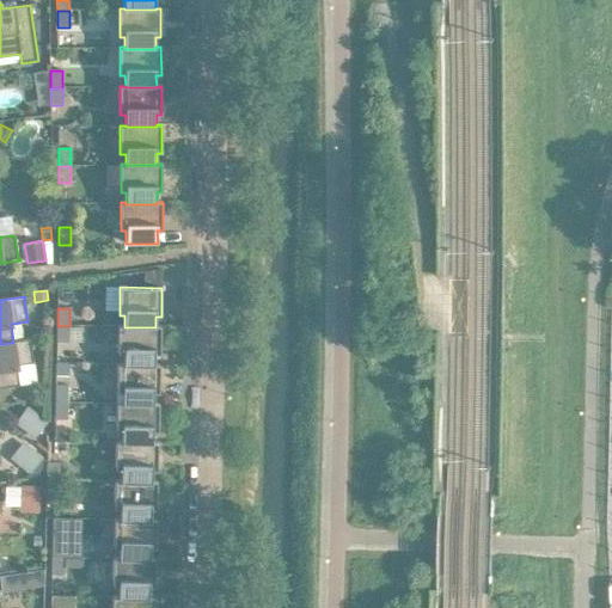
[(123,354),(123,364),(123,366),(154,367),(154,364),(155,355),(160,355),(160,326),(155,326),(155,327),(124,327),(124,325),(120,325),(118,354),(123,354)]
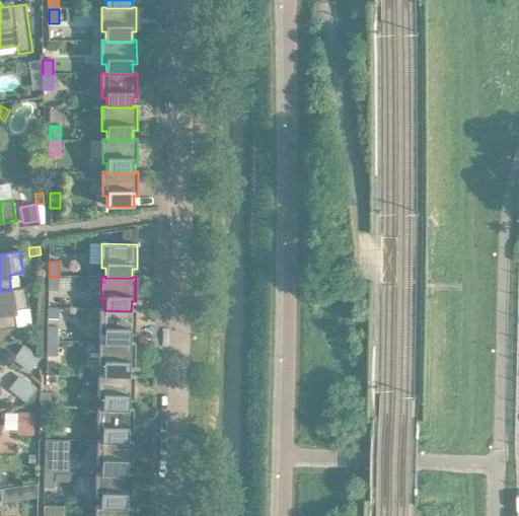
[(59,277),(49,277),(49,291),(59,291),(59,279),(59,277)]
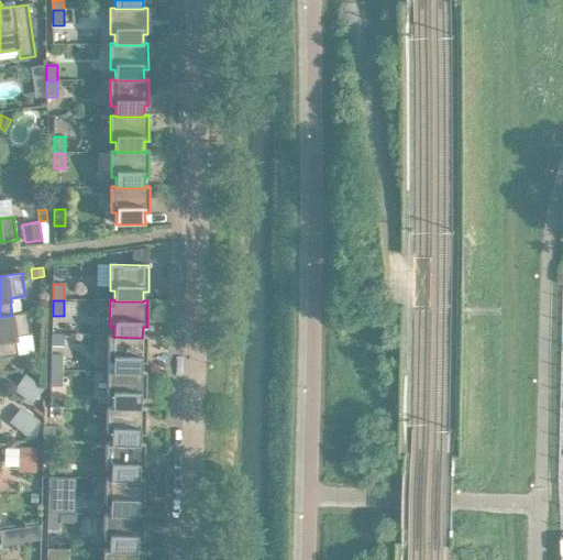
[(64,303),(64,316),(77,316),(77,303),(64,303)]
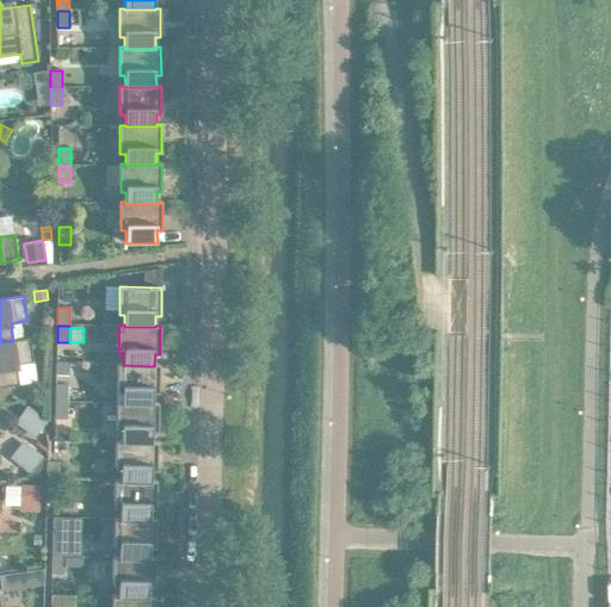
[(0,388),(20,385),(17,366),(34,364),(30,339),(13,341),(13,342),(0,344),(0,388)]
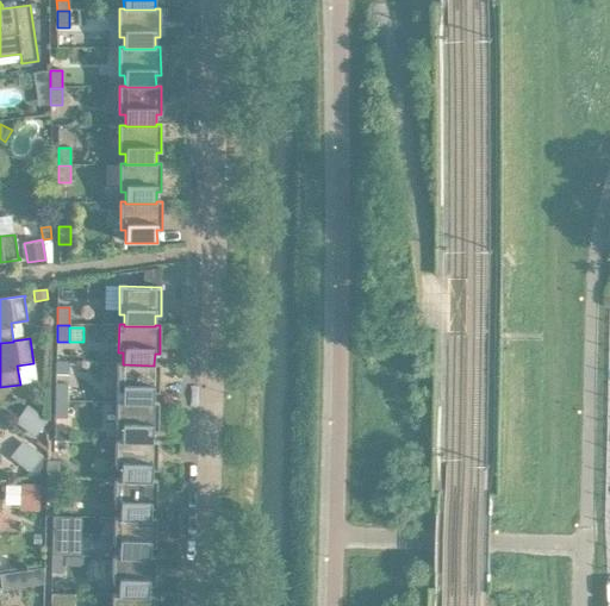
[(56,362),(56,375),(68,375),(69,362),(56,362)]
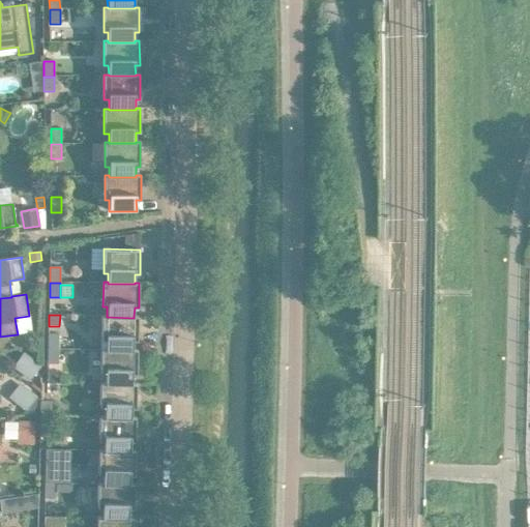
[(107,341),(107,349),(106,351),(134,351),(134,350),(134,341),(138,341),(139,316),(134,316),(134,318),(107,317),(107,316),(102,316),(101,341),(107,341)]
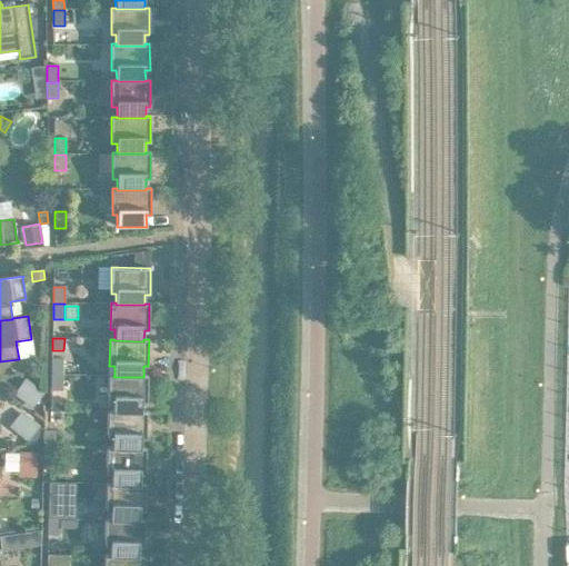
[(52,359),(52,375),(63,376),(63,359),(52,359)]
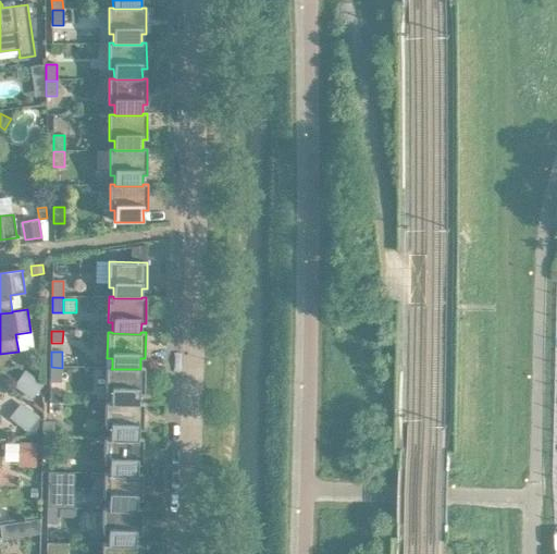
[(62,368),(51,367),(50,383),(61,383),(62,368)]
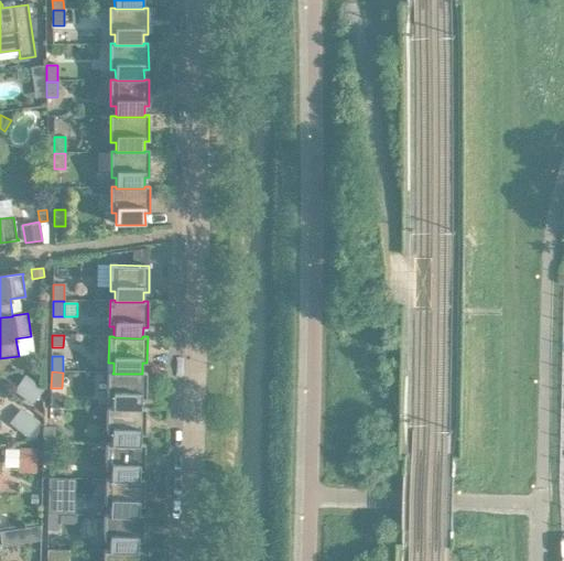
[(112,398),(112,408),(112,409),(141,410),(141,409),(141,399),(145,399),(147,373),(142,373),(142,374),(112,374),(114,371),(108,371),(107,398),(112,398)]
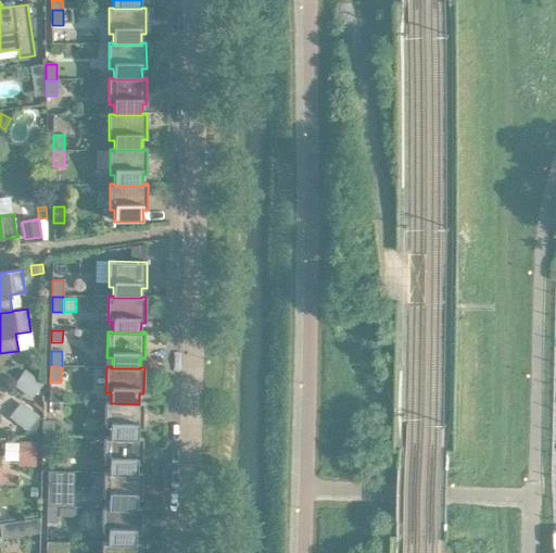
[(30,374),(20,389),(32,399),(43,384),(30,374)]
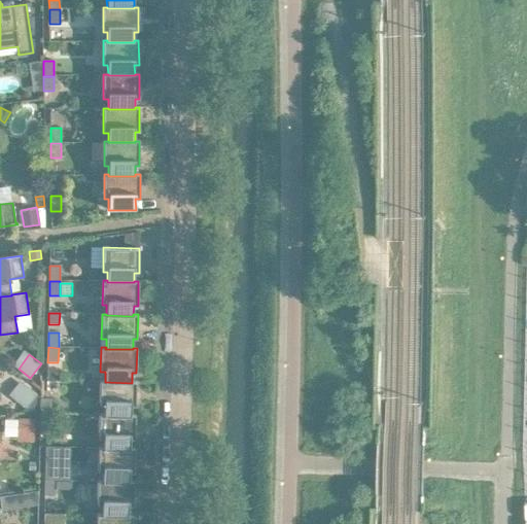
[(104,406),(104,414),(104,416),(131,416),(131,415),(131,407),(135,407),(136,382),(132,382),(132,383),(105,382),(105,381),(100,381),(100,406),(104,406)]
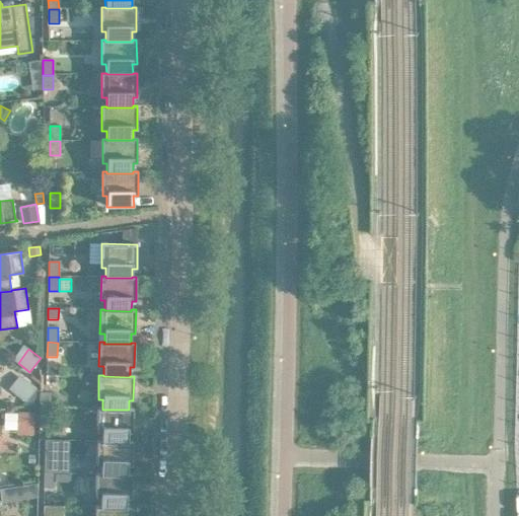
[(24,379),(13,393),(25,402),(36,388),(24,379)]
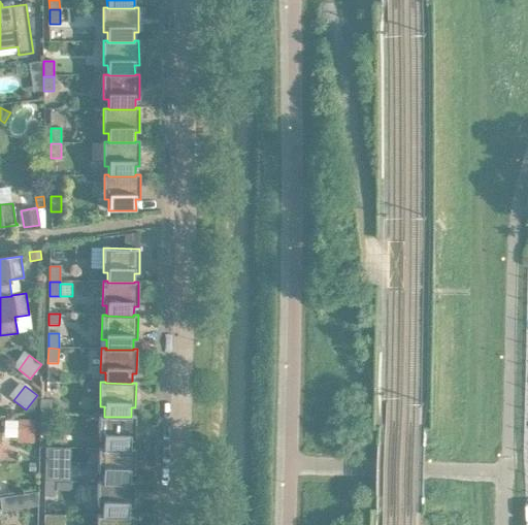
[(40,400),(40,415),(51,415),(51,400),(40,400)]
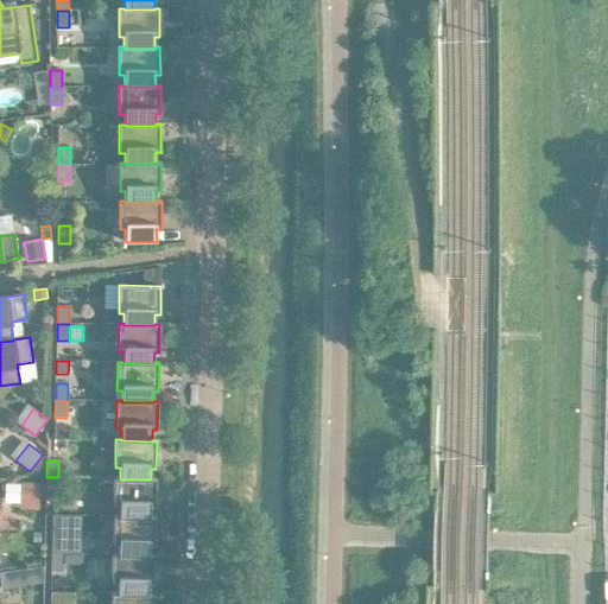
[(58,477),(46,477),(46,494),(58,495),(58,477)]
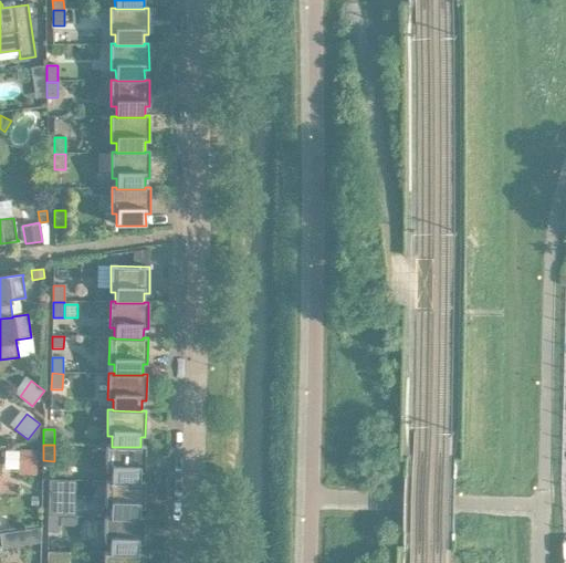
[(111,471),(111,481),(111,482),(139,483),(139,481),(140,472),(145,472),(145,446),(140,446),(140,447),(112,447),(112,445),(106,445),(106,471),(111,471)]
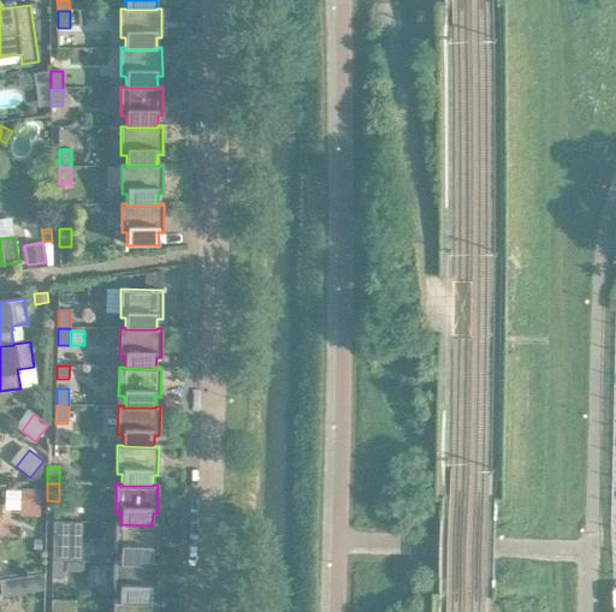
[(21,491),(21,516),(40,516),(41,491),(21,491)]
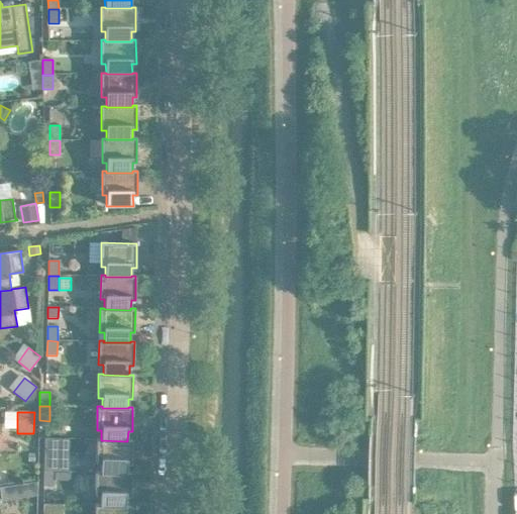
[(101,464),(100,472),(100,473),(127,474),(127,473),(127,464),(131,464),(132,439),(127,439),(127,441),(101,440),(101,439),(97,439),(96,464),(101,464)]
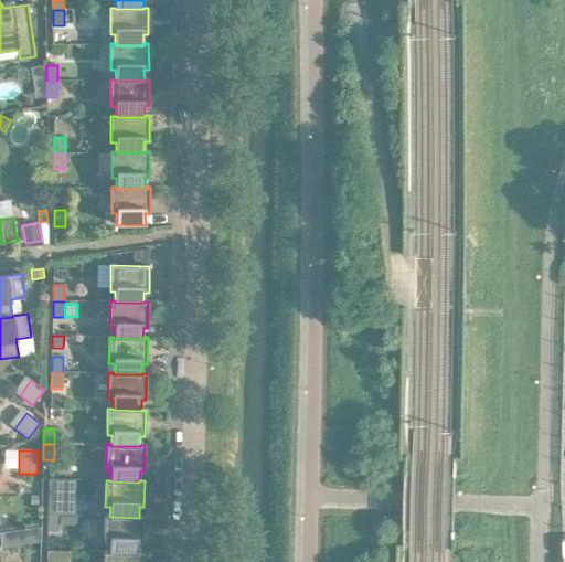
[(49,500),(48,516),(59,516),(60,500),(49,500)]
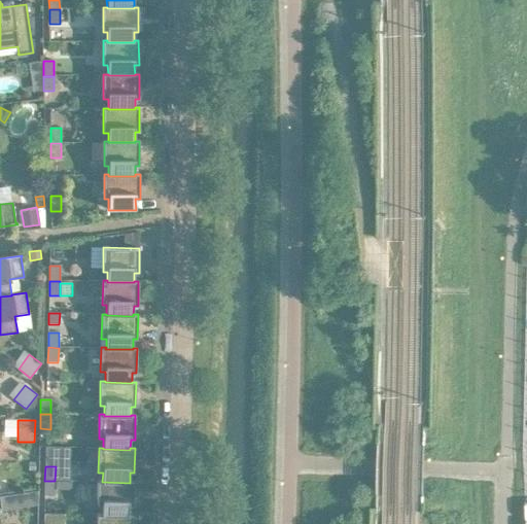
[(55,481),(44,481),(44,496),(55,496),(55,481)]
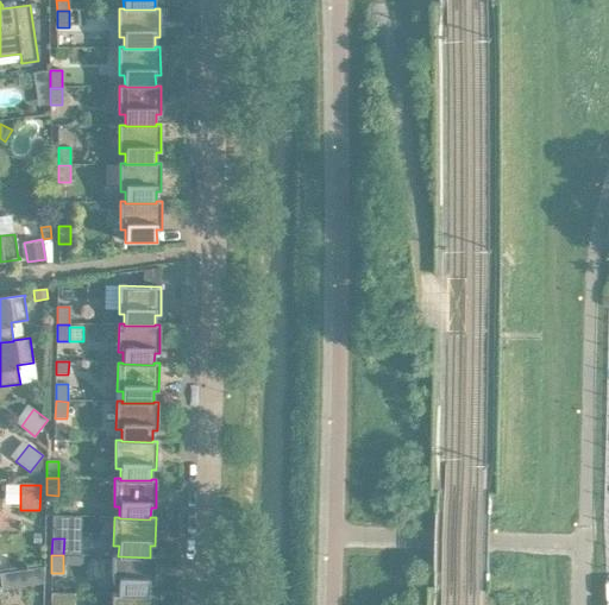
[(118,584),(118,594),(118,596),(149,597),(149,594),(149,585),(154,585),(155,556),(150,556),(150,558),(118,556),(118,555),(113,555),(112,584),(118,584)]
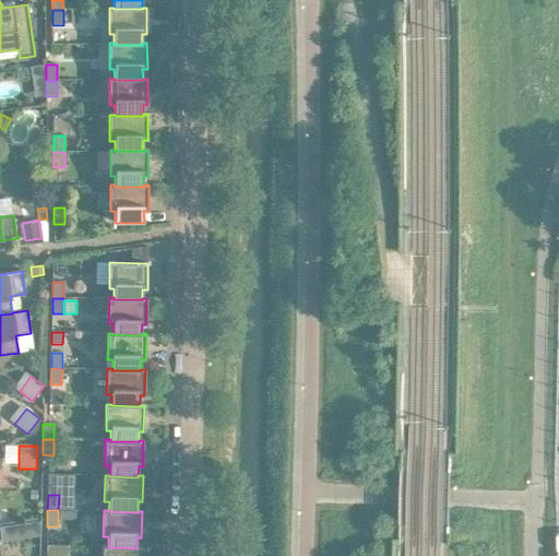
[(40,521),(0,528),(0,531),(2,542),(40,535),(40,521)]
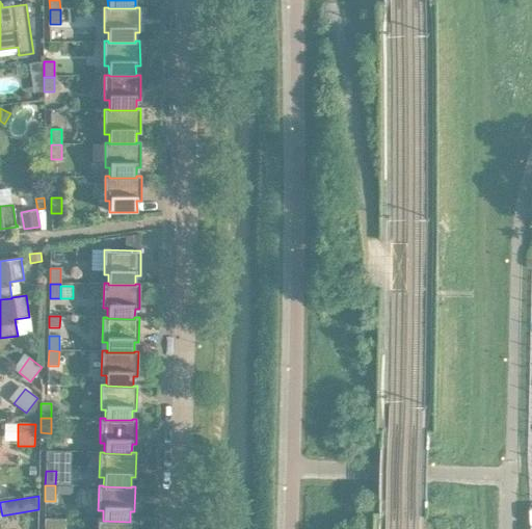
[(103,521),(103,520),(98,519),(97,528),(133,528),(134,520),(130,520),(130,522),(103,521)]
